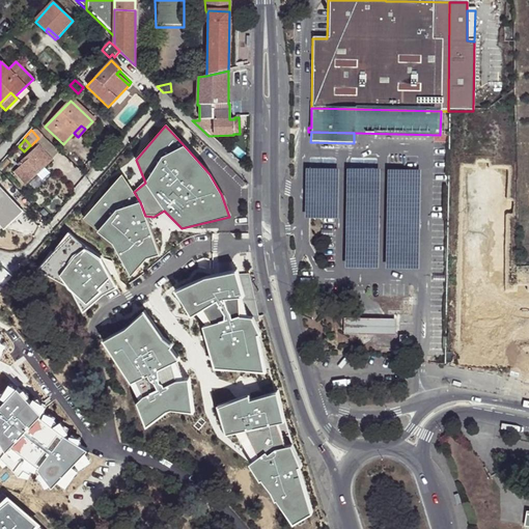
[(53,152),(44,144),(39,148),(49,158),(53,152)]
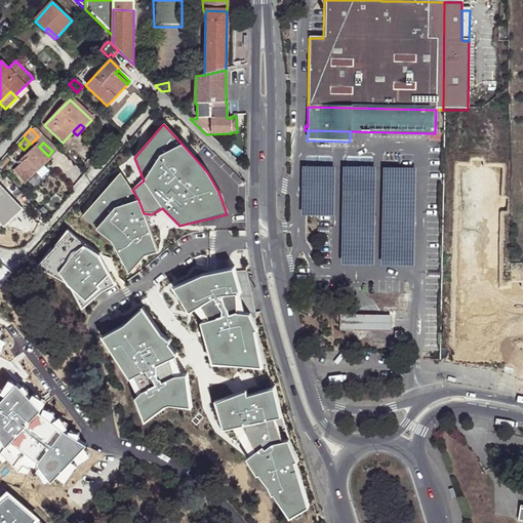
[(13,173),(16,176),(24,184),(48,160),(34,146),(16,163),(19,166),(13,172),(13,173)]
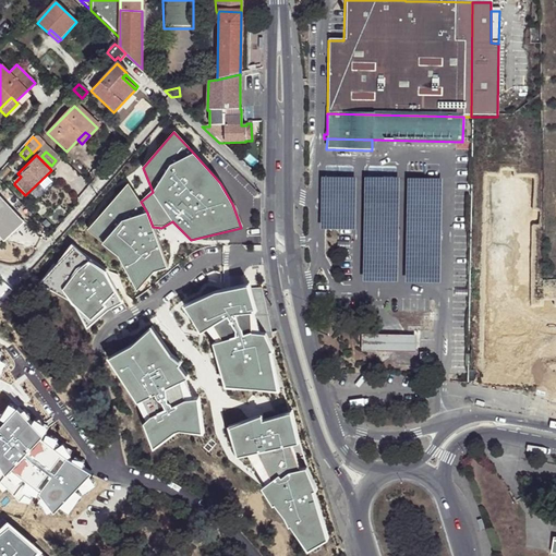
[(52,177),(76,197),(86,185),(62,165),(52,177)]
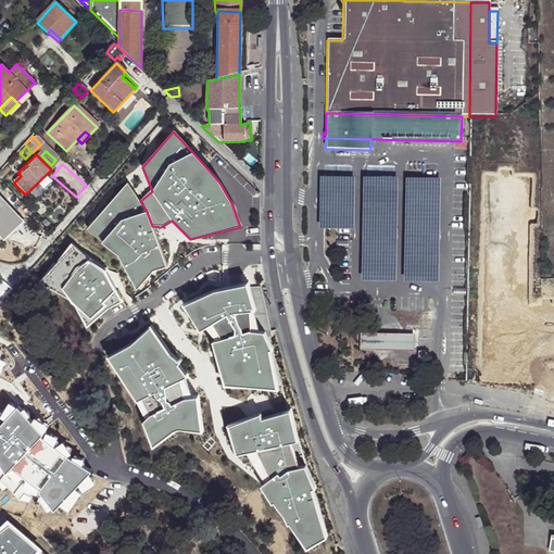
[(353,179),(318,179),(318,231),(353,231),(353,179)]
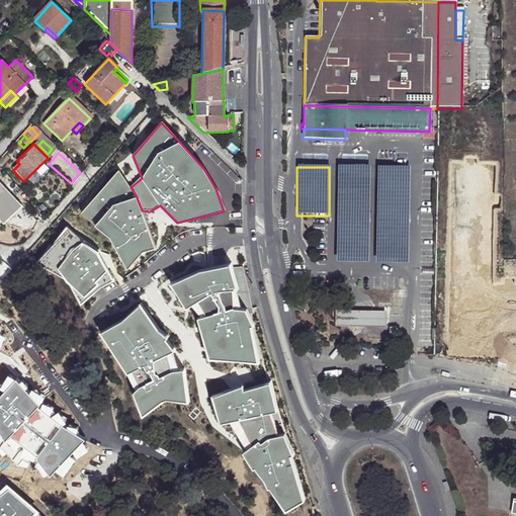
[(369,167),(337,167),(336,264),(367,264),(369,167)]
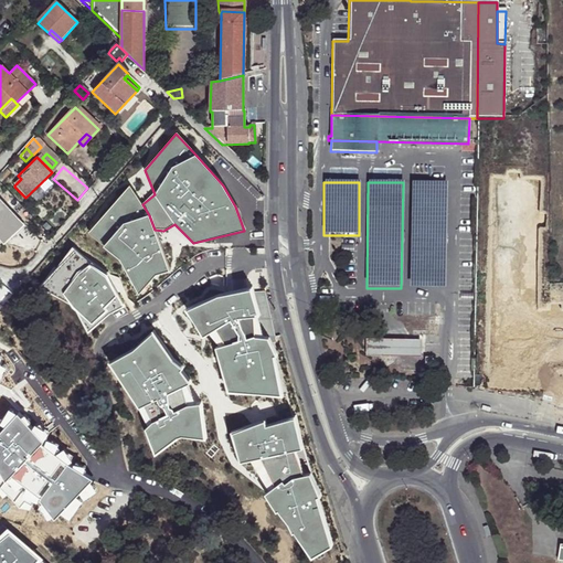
[(446,183),(411,183),(410,289),(444,289),(446,183)]
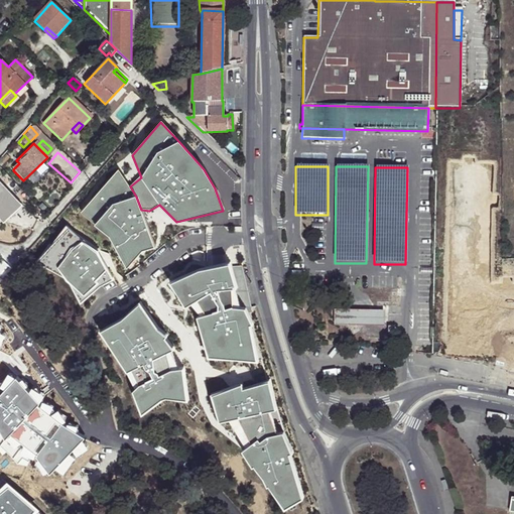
[(117,171),(80,213),(109,237),(127,269),(142,251),(154,248),(141,210),(136,197),(130,186),(117,171)]
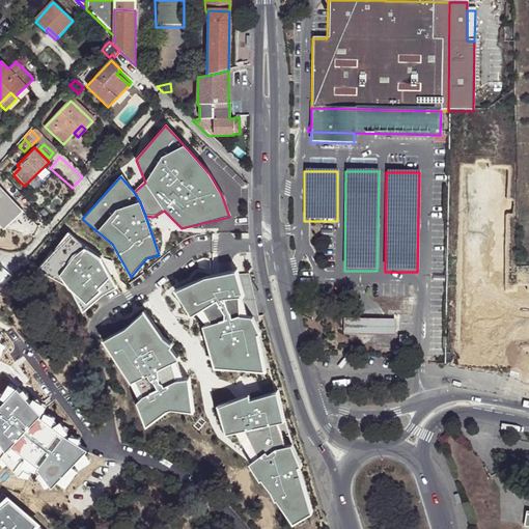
[(20,215),(0,193),(0,229),(2,231),(20,215)]
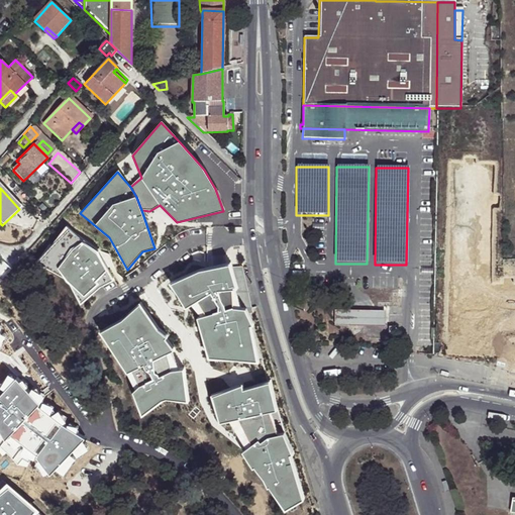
[(65,227),(35,263),(65,282),(79,306),(98,289),(113,281),(98,252),(85,243),(65,227)]
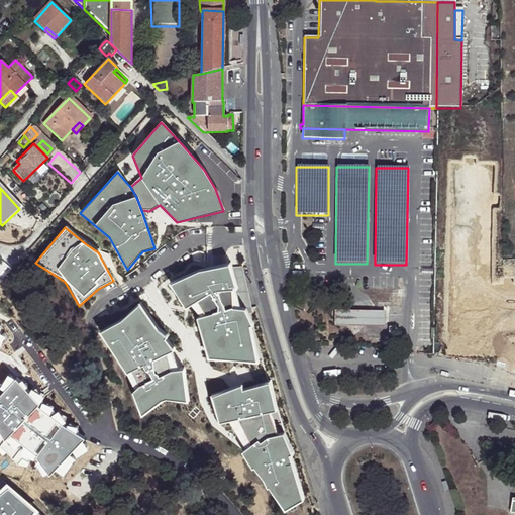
[(465,232),(465,244),(493,244),(493,232),(465,232)]
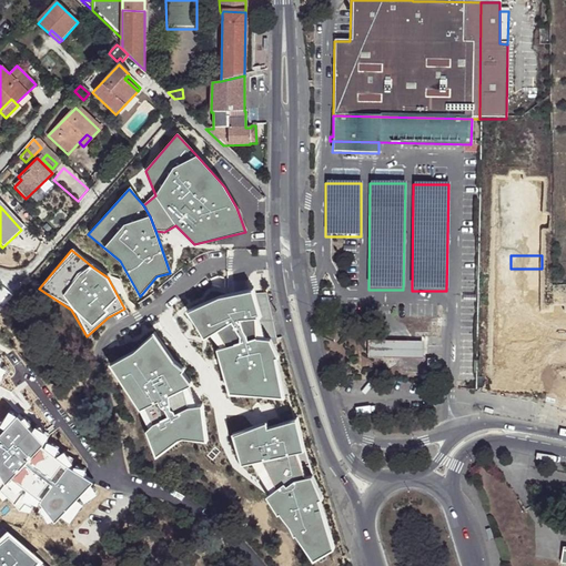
[(0,305),(10,295),(3,289),(0,291),(0,305)]
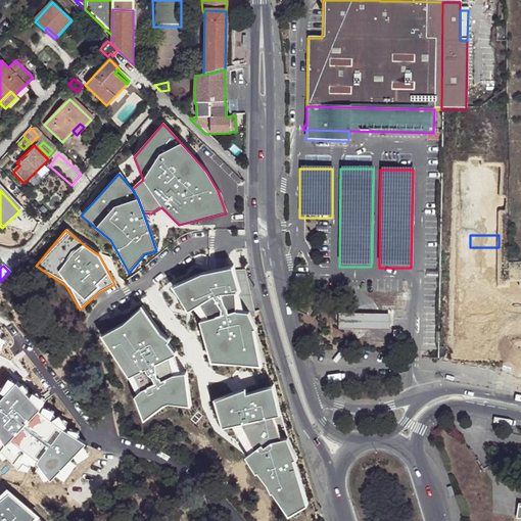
[(202,275),(173,288),(188,313),(193,309),(214,295),(239,294),(233,274),(231,268),(222,270),(202,275)]
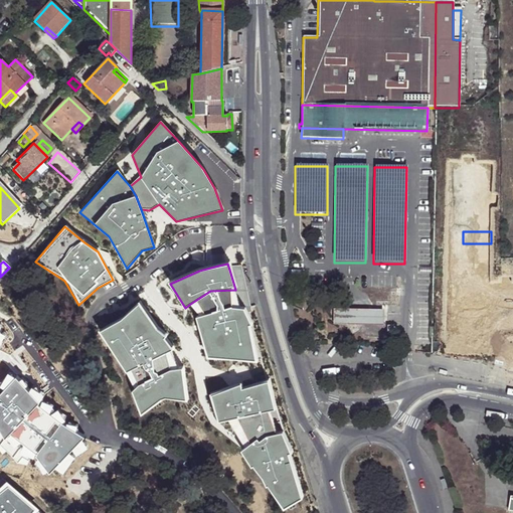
[(239,268),(229,270),(235,290),(238,307),(244,308),(248,308),(239,268)]
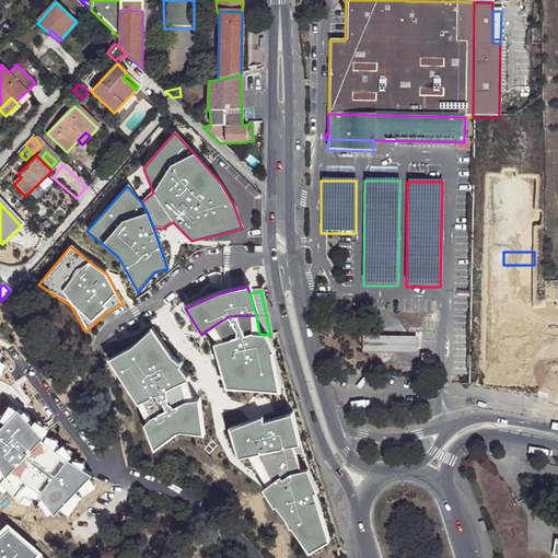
[(502,363),(519,362),(518,358),(525,357),(521,312),(498,314),(502,363)]
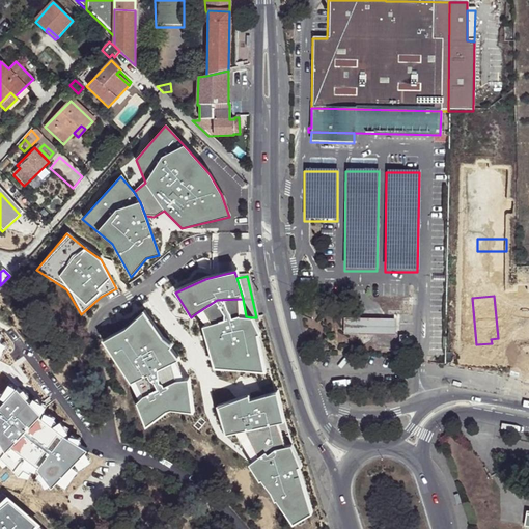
[(217,300),(196,313),(206,326),(238,315),(246,316),(243,299),(217,300)]
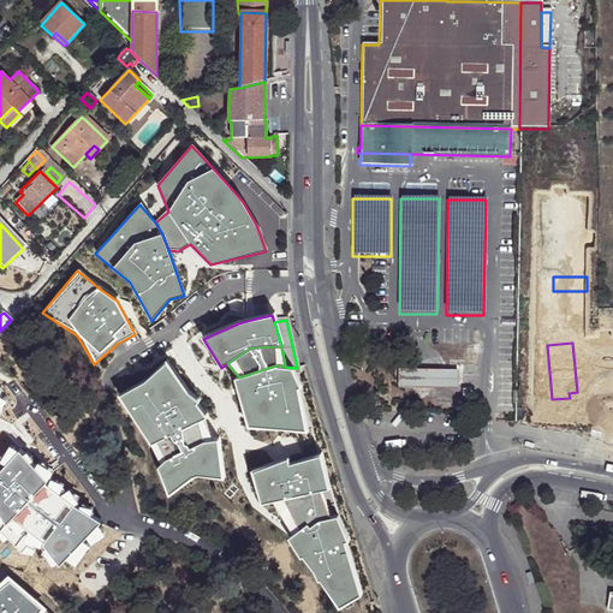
[(148,384),(123,397),(154,446),(164,466),(161,469),(172,494),(197,477),(224,477),(222,442),(219,442),(209,418),(200,406),(202,402),(190,393),(173,365),(148,384)]
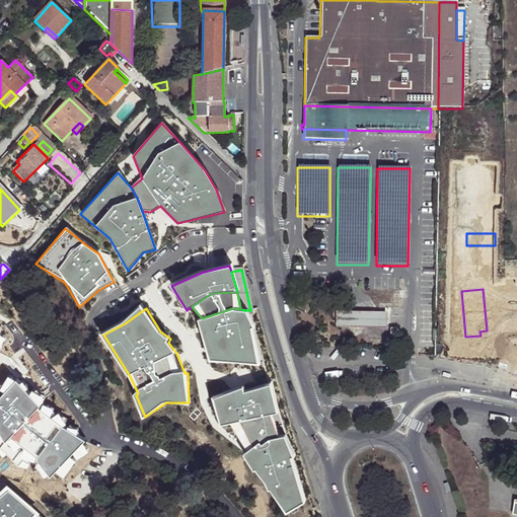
[(202,318),(198,320),(209,359),(256,362),(249,327),(252,326),(246,310),(240,309),(232,308),(202,318)]
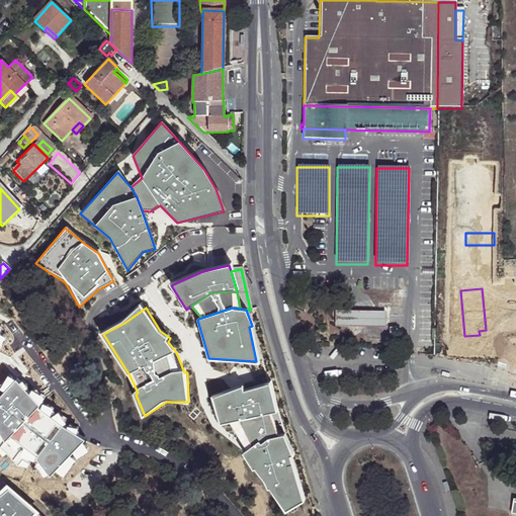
[(357,313),(334,313),(334,328),(368,328),(384,328),(384,314),(357,313)]
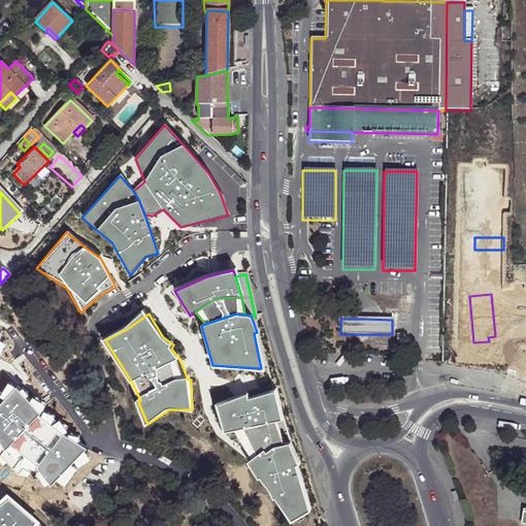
[(40,413),(17,387),(0,404),(0,439),(5,449),(10,444),(38,415),(40,413)]
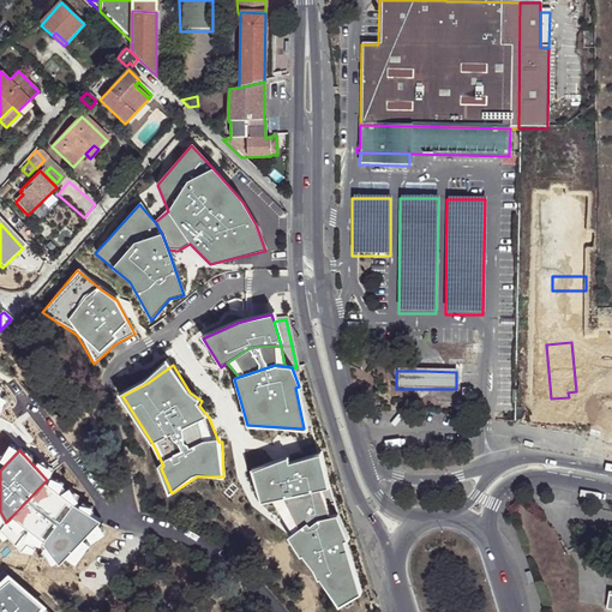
[(288,459),(250,471),(261,504),(270,502),(329,487),(321,456),(288,463),(288,459)]
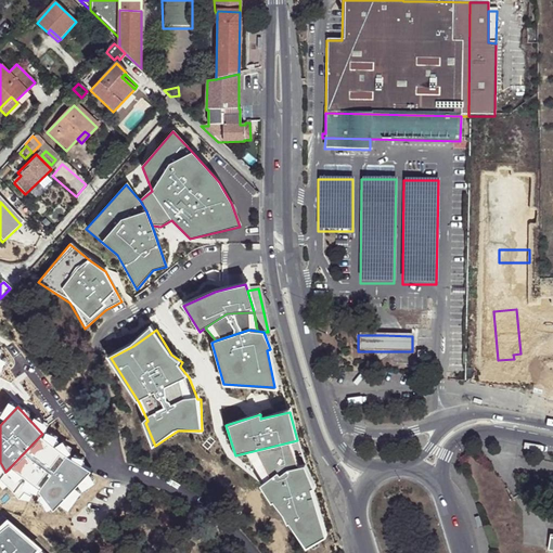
[(37,485),(41,487),(66,457),(40,436),(11,466),(37,485)]
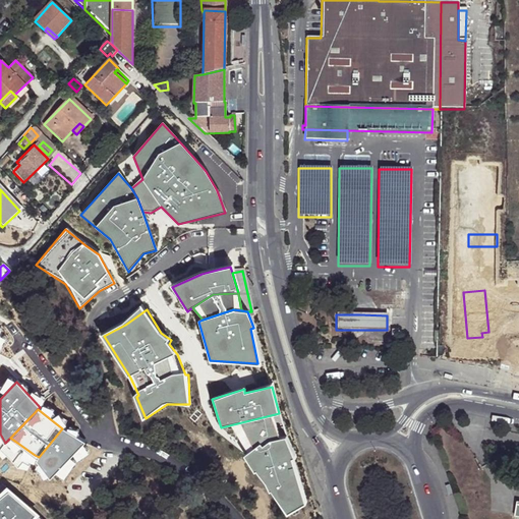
[(279,413),(229,425),(247,454),(260,443),(263,446),(270,441),(286,438),(279,413)]
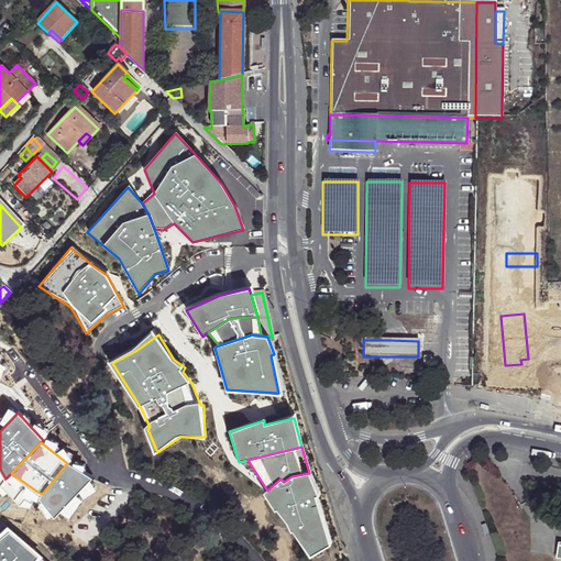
[(90,477),(67,463),(42,494),(40,497),(54,516),(90,477)]
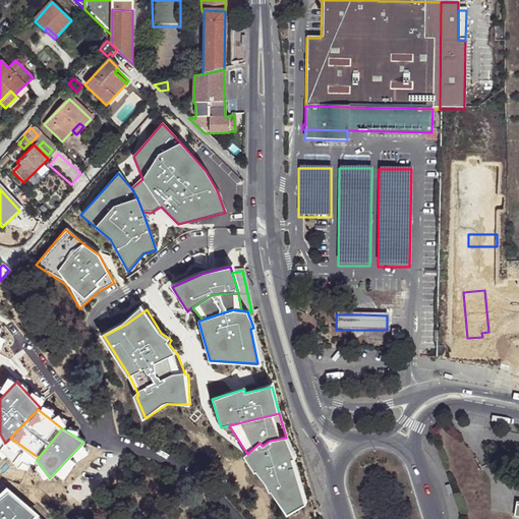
[(5,444),(0,435),(0,452),(18,471),(25,471),(35,455),(10,438),(5,444)]
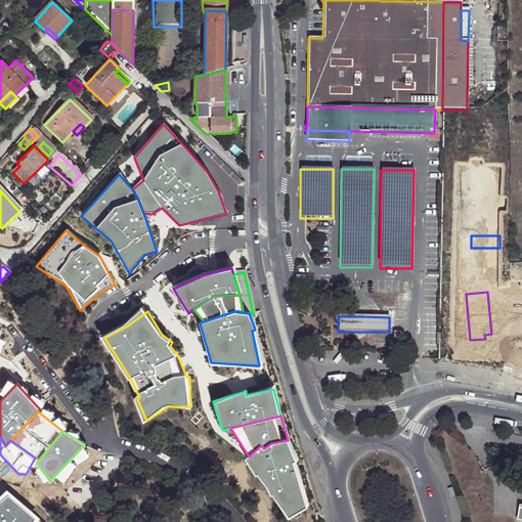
[(249,457),(245,459),(256,474),(258,473),(270,494),(272,493),(288,518),(309,508),(288,440),(271,443),(264,448),(261,445),(249,457)]
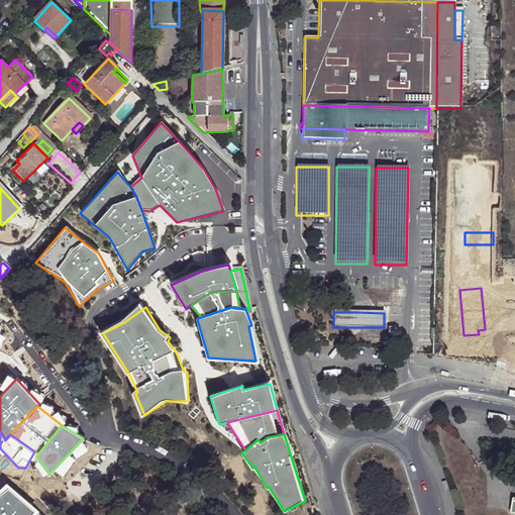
[(38,510),(6,484),(0,489),(0,514),(34,514),(36,512),(38,510)]
